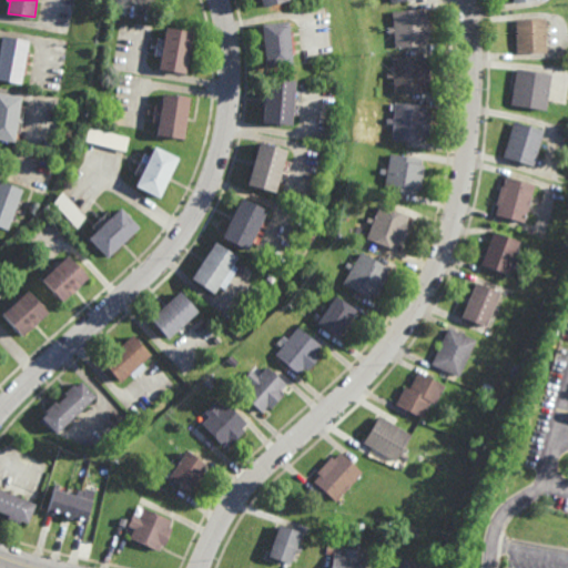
[(423,14),(427,14),(429,38),(425,39),(425,44),(394,48),(393,32),(387,32),(386,28),(393,28),(392,11),(423,9),(423,14)]
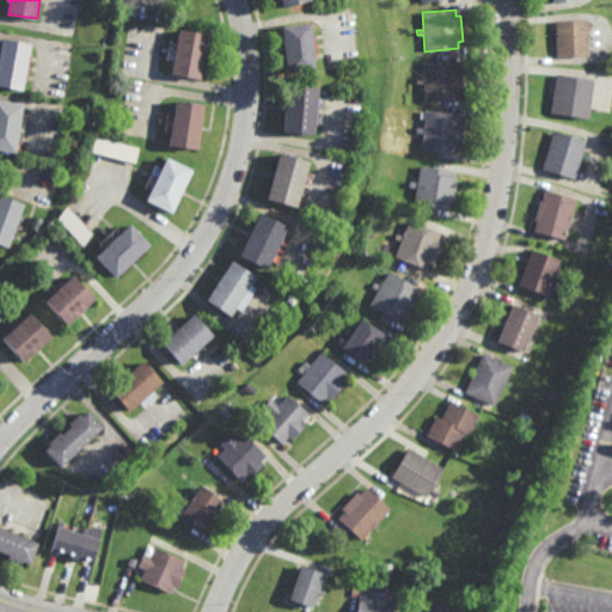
[(586,29),(589,29),(589,48),(586,48),(586,56),(554,57),(552,22),(585,20),(586,29)]
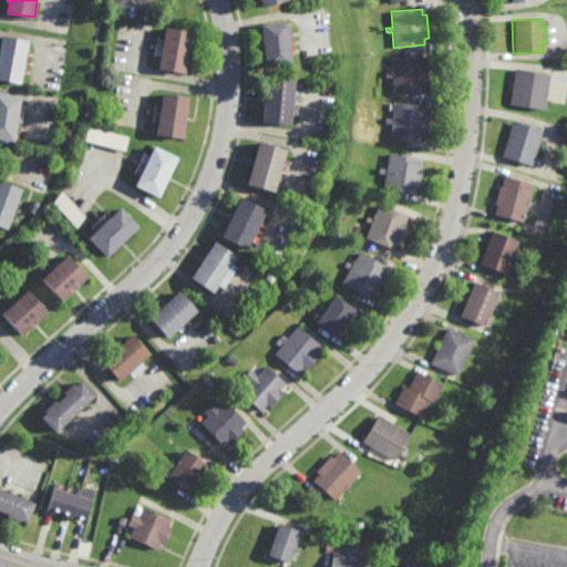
[(266,68),(261,23),(288,21),(292,64),(266,68)]
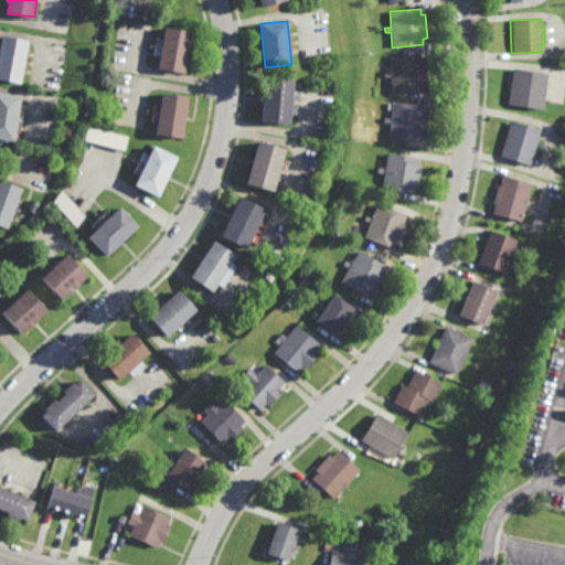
[(185,73),(160,68),(167,27),(193,31),(185,73)]
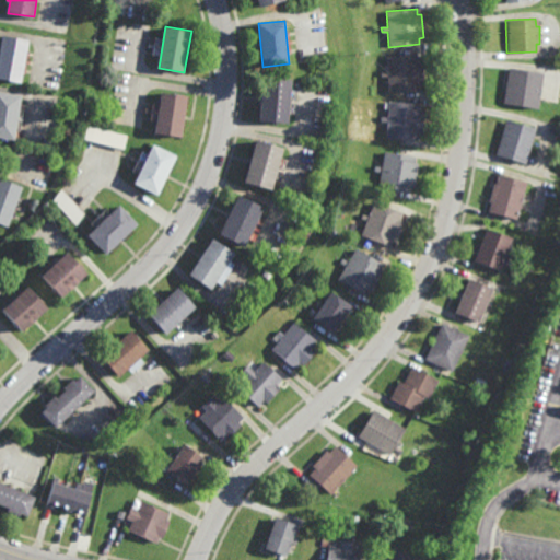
[(21,81),(0,77),(0,46),(2,34),(30,39),(21,81)]
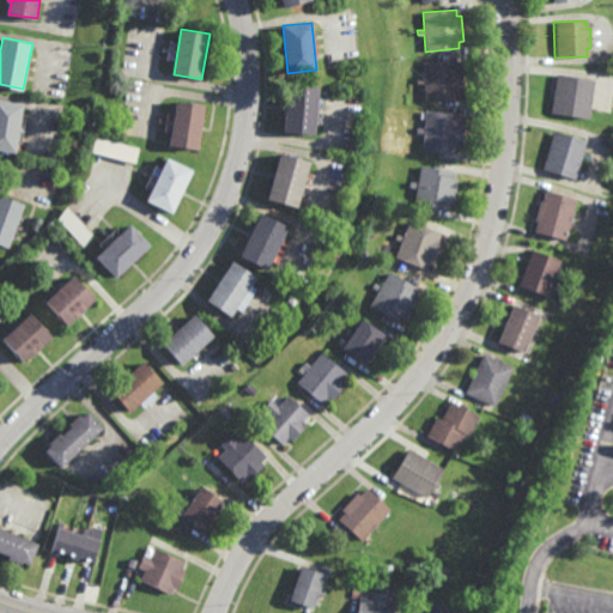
[(456,67),(461,67),(462,91),(457,91),(457,99),(424,101),(424,83),(417,84),(417,79),(424,79),(423,61),(456,60),(456,67)]
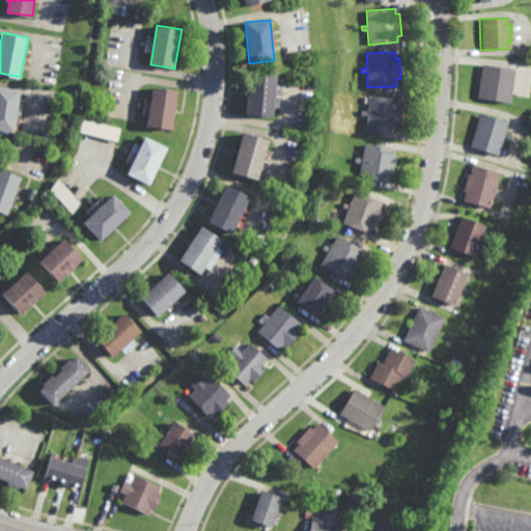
[(508,103),(475,98),(480,64),(513,70),(508,103)]
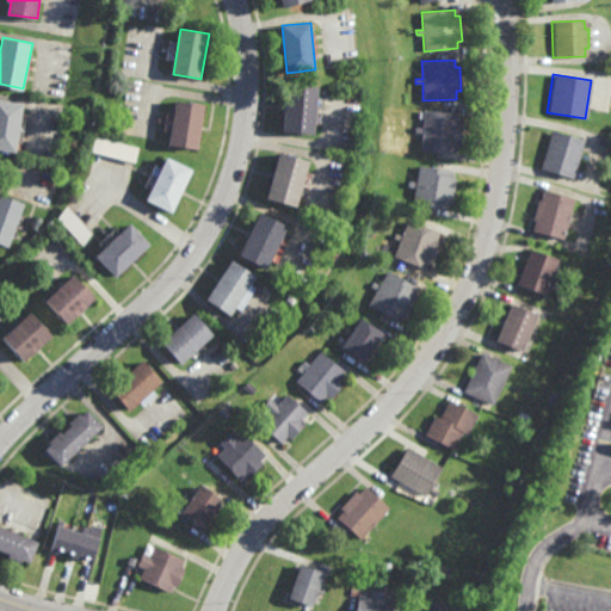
[(314,134),(284,131),(288,84),(319,86),(314,134)]
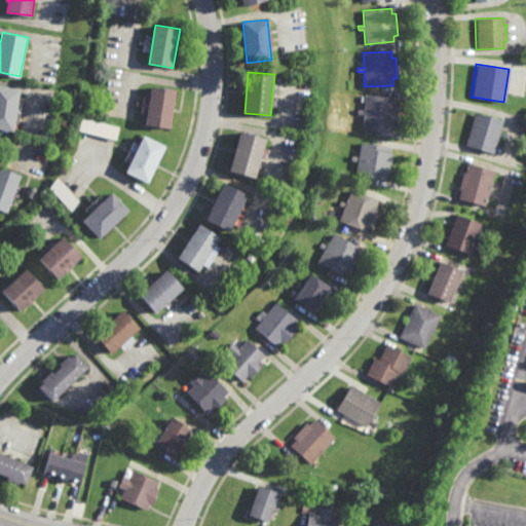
[(14,130),(0,127),(0,85),(22,89),(14,130)]
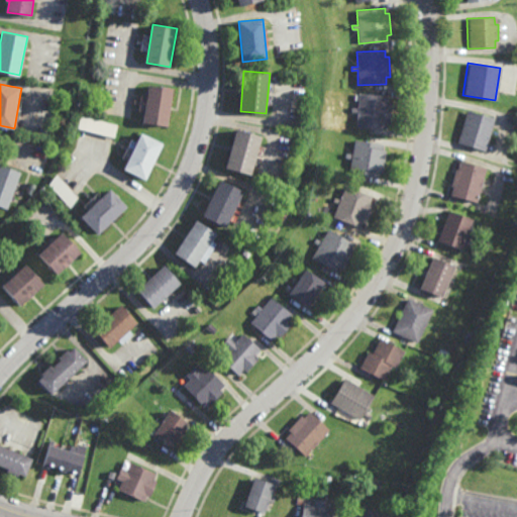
[(168,126),(143,122),(149,85),(174,89),(168,126)]
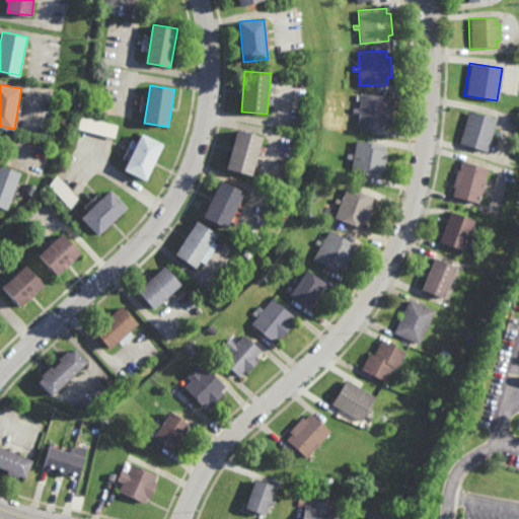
[(390,124),(386,124),(385,130),(358,127),(359,114),(352,113),(353,107),(359,108),(360,94),(389,96),(388,101),(391,102),(390,124)]
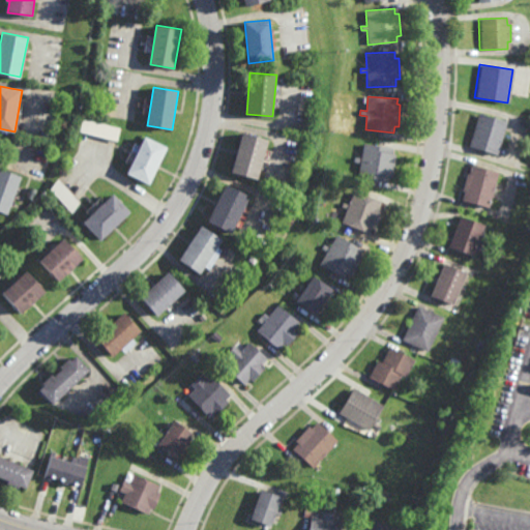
[(505,121),(495,154),(467,146),(477,113),(505,121)]
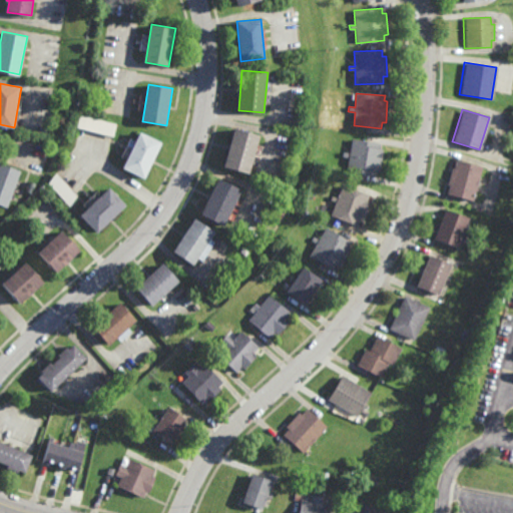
[(114,137),(78,128),(80,114),(118,123),(114,137)]
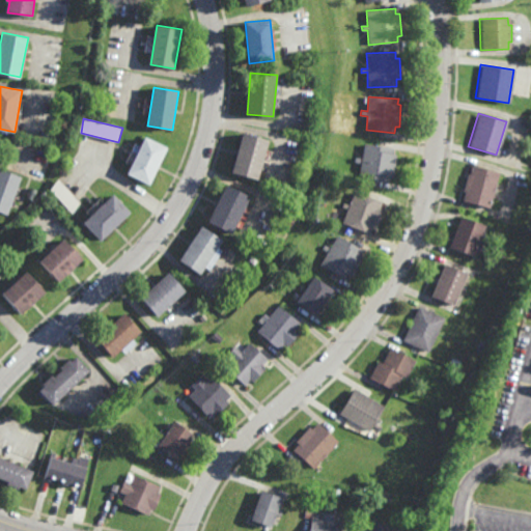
[(258,179),(231,172),(243,133),(269,140),(258,179)]
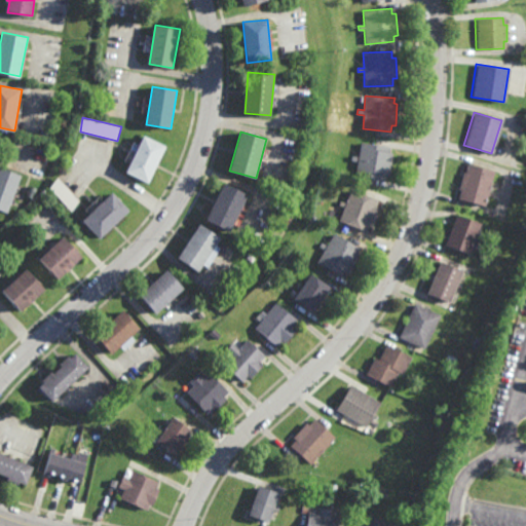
[(148,183),(126,173),(144,136),(166,146),(148,183)]
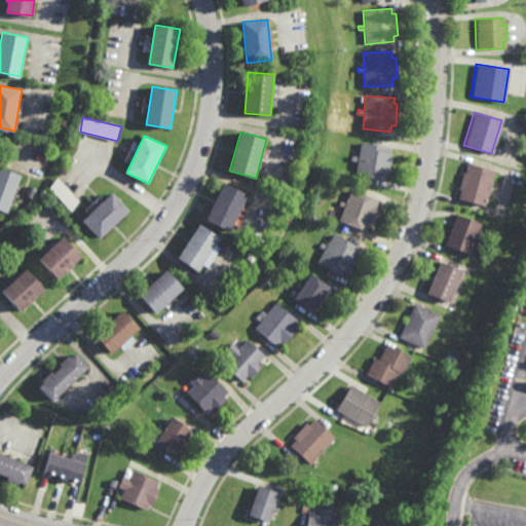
[(387,176),(384,176),(383,179),(355,176),(357,161),(351,160),(351,155),(358,156),(360,142),(388,145),(387,152),(392,153),(387,176)]
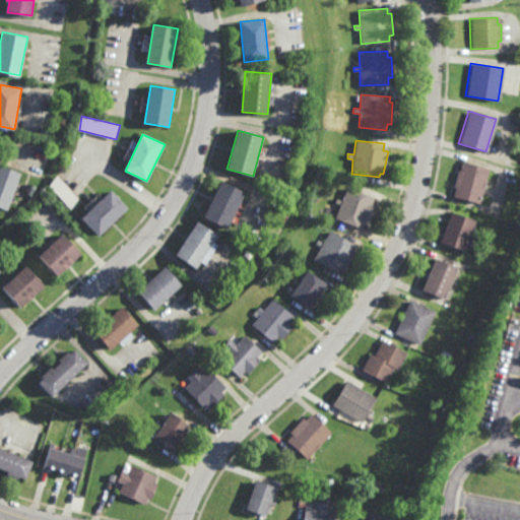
[(477,203),(451,196),(454,188),(451,187),(456,170),(458,171),(460,161),(486,169),(477,203)]
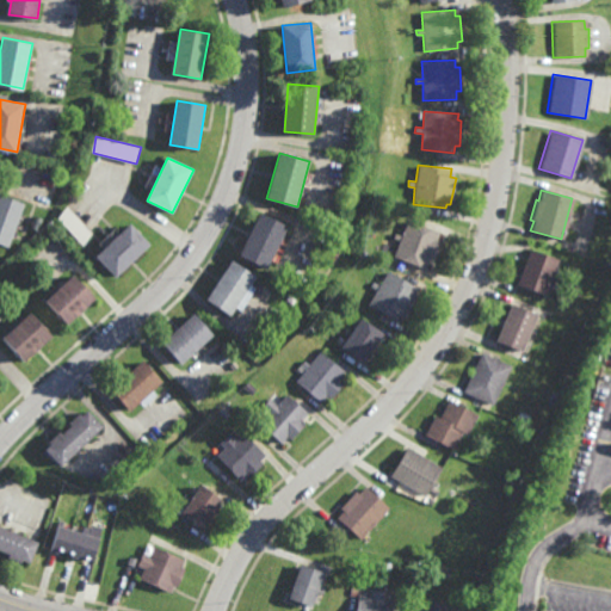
[(8,247),(0,244),(0,192),(25,203),(8,247)]
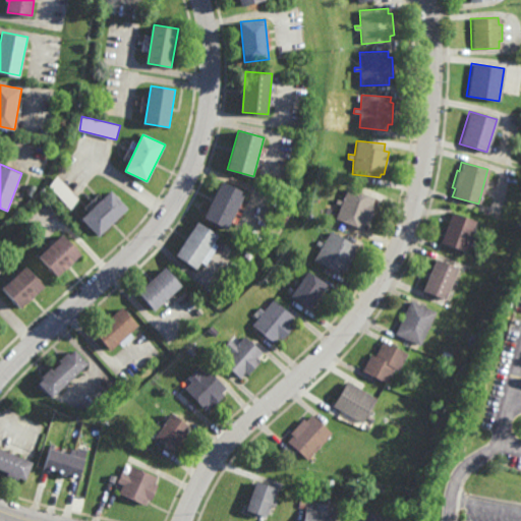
[(70,210),(49,185),(59,176),(80,201),(70,210)]
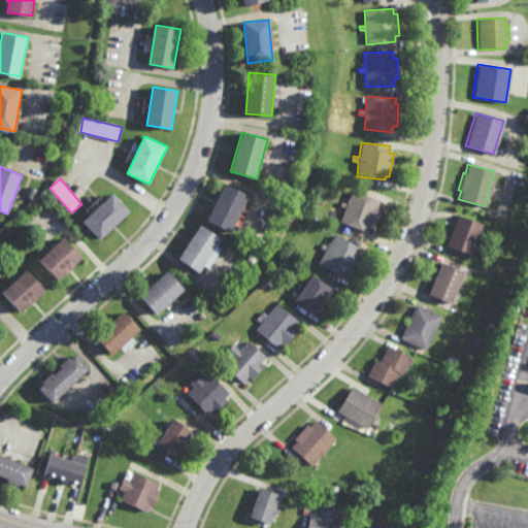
[(230,232),(207,222),(225,184),(249,195),(230,232)]
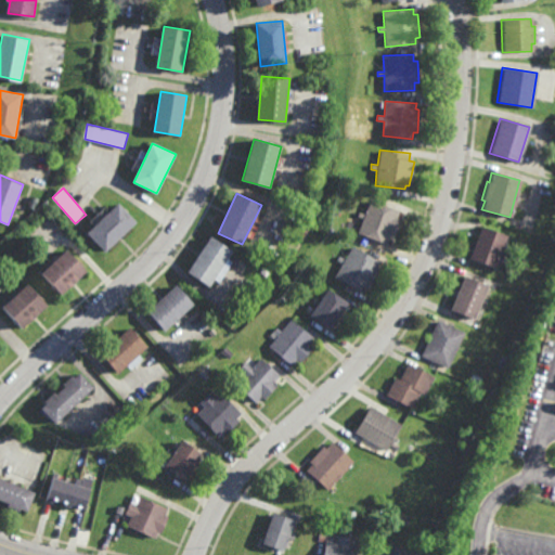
[(397,217),(400,218),(391,240),(388,237),(386,243),(359,233),(363,218),(358,216),(359,211),(365,214),(371,199),(399,209),(397,217)]
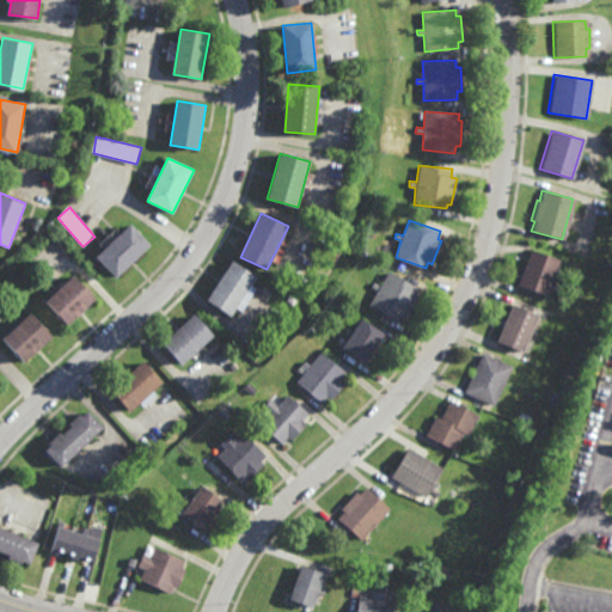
[(115,279),(96,258),(130,224),(151,244),(115,279)]
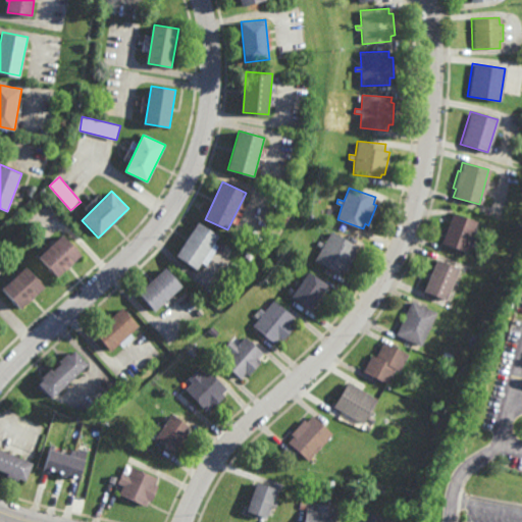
[(465,252),(440,243),(451,212),(476,221),(465,252)]
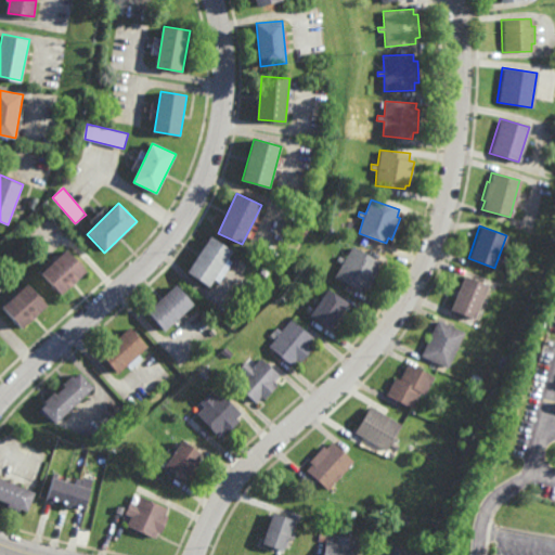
[(219,282),(215,280),(210,287),(188,271),(210,236),(233,252),(228,259),(232,262),(219,282)]
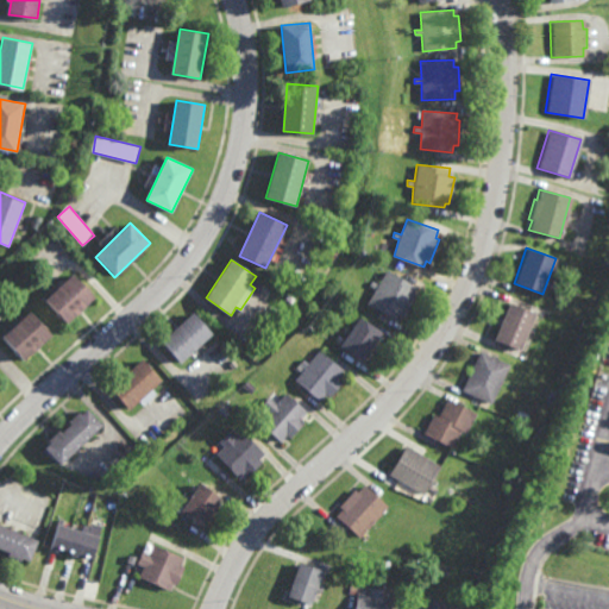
[(405,316),(400,314),(397,320),(369,303),(388,270),(415,286),(412,292),(418,294),(405,316)]
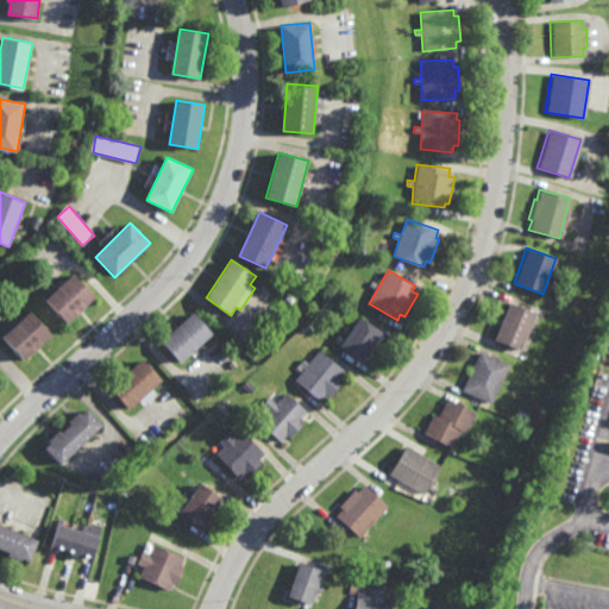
[(67,325),(45,300),(74,274),(95,299),(67,325)]
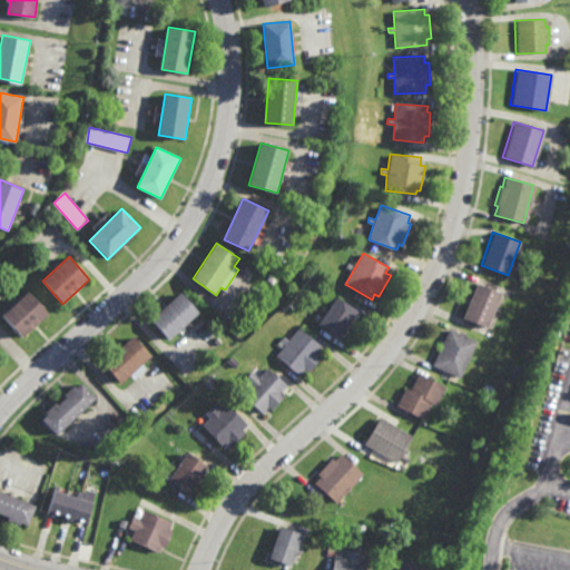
[(282,273),(275,269),(278,264),(285,268),(282,273)]
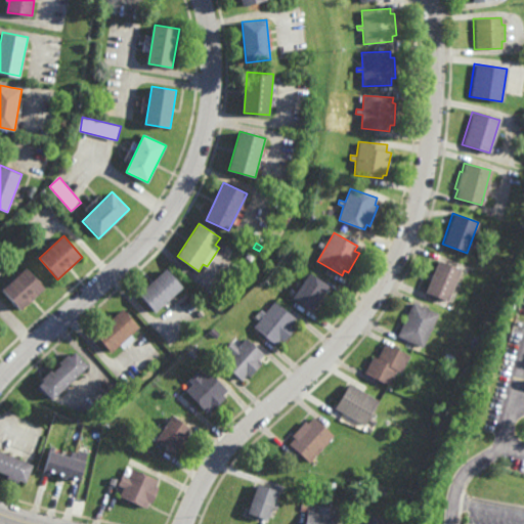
[(285,260),(280,257),(286,252),(290,254),(285,260)]
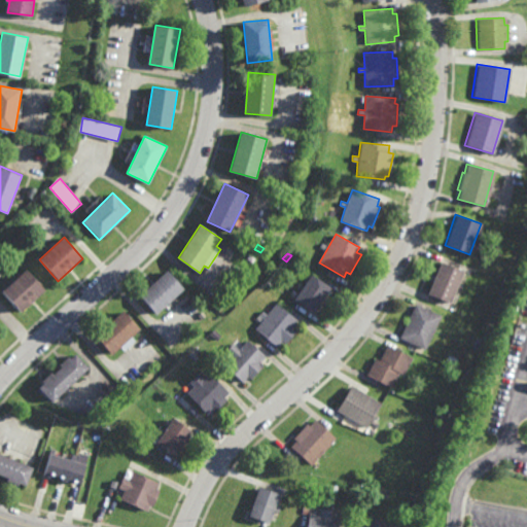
[(449,304),(426,293),(440,261),(462,271),(449,304)]
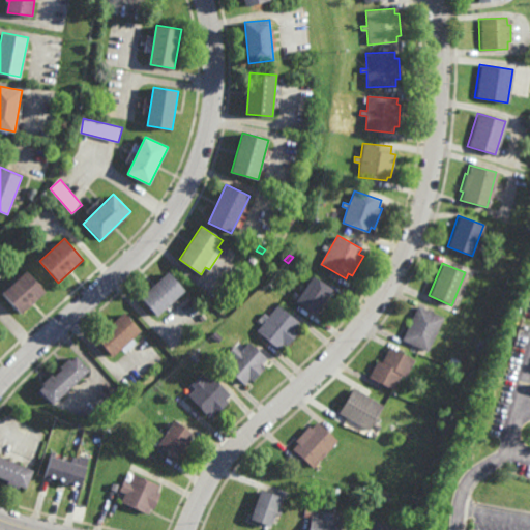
[(22,314),(3,293),(27,271),(46,292),(22,314)]
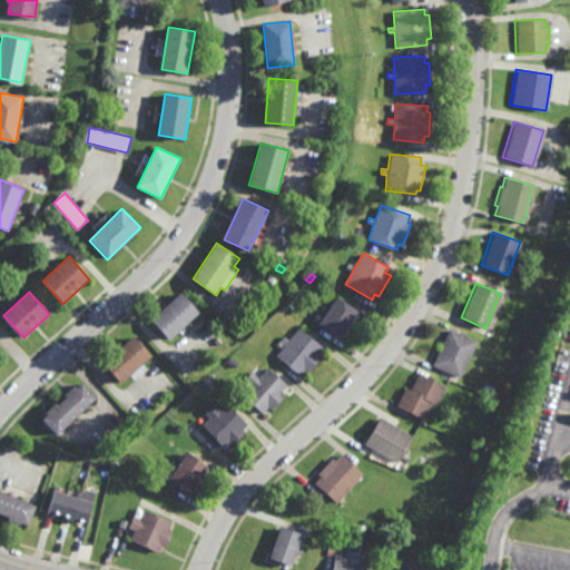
[(169,340),(150,320),(182,292),(199,313),(169,340)]
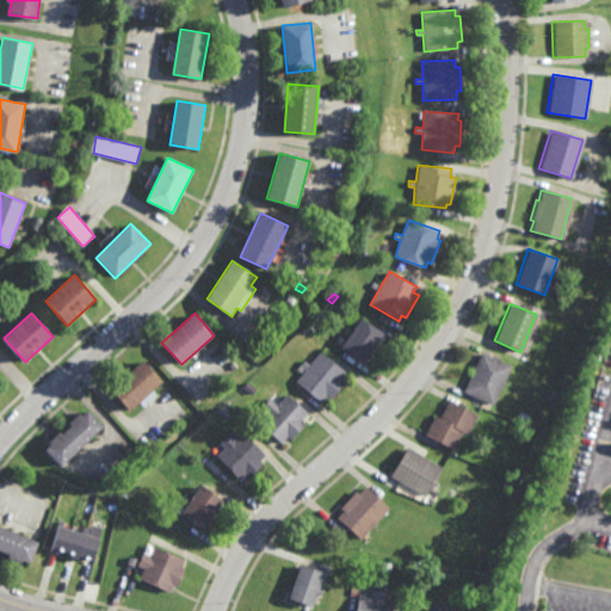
[(384,333),(365,362),(343,349),(351,334),(346,331),(347,328),(353,332),(362,318),(384,333)]
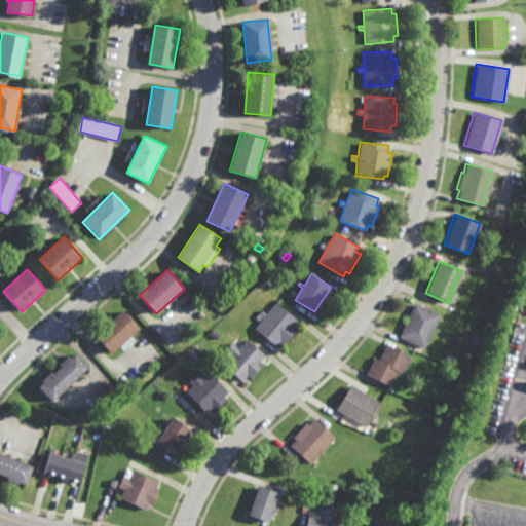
[(300,322),(296,326),(298,328),(285,344),(283,342),(278,347),(256,329),(265,317),(260,313),(263,309),(268,313),(277,302),(300,322)]
